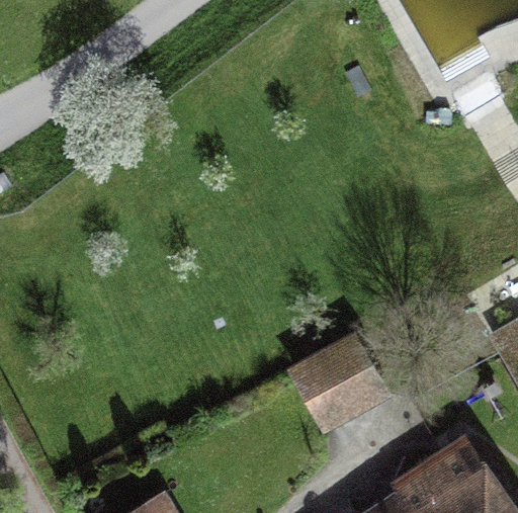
[(424,127),(451,129),(451,115),(425,114),(424,127)]
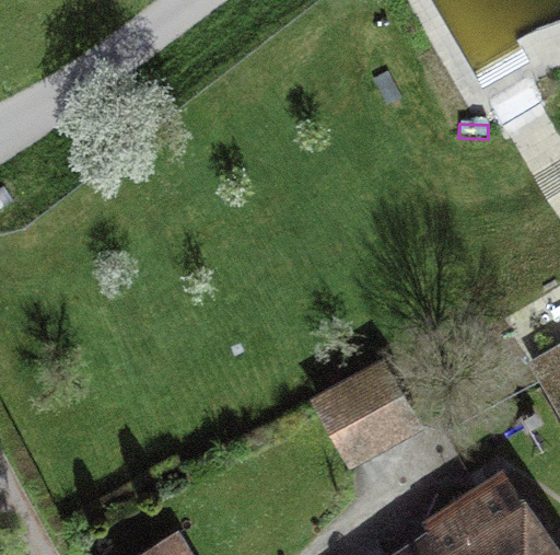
[(559,349),(557,344),(526,362),(559,420),(559,349)]
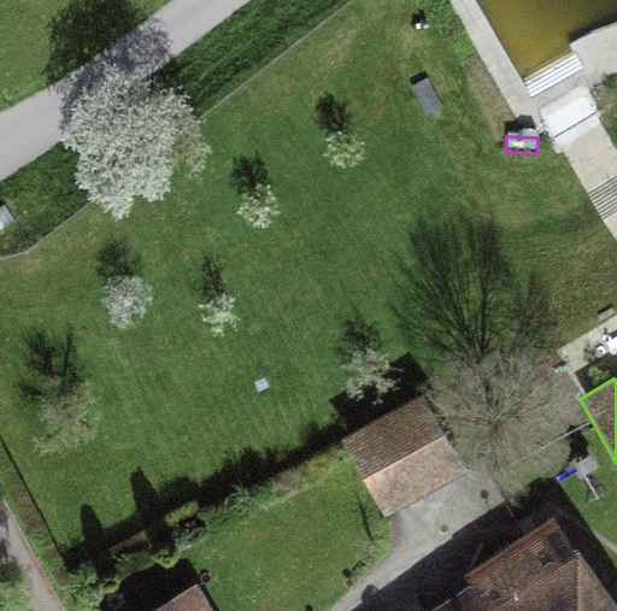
[(417,416),(350,451),(385,515),(452,477),(417,416)]
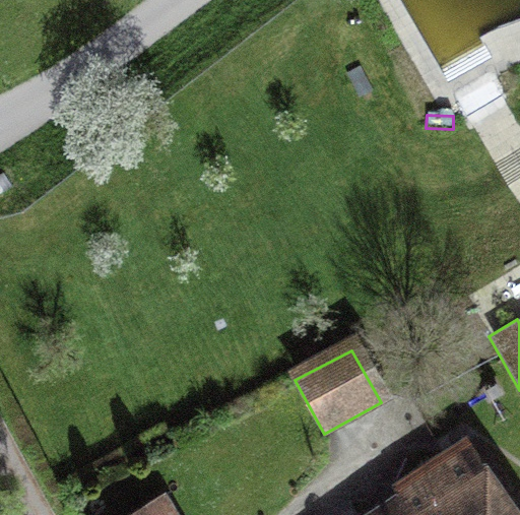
[(519,514),(519,511),(469,434),(391,486),(395,492),(359,514),(519,514)]
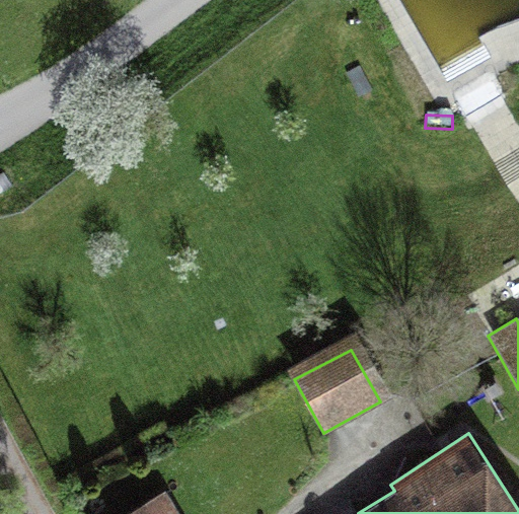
[(178,513),(167,492),(127,513),(178,513)]
